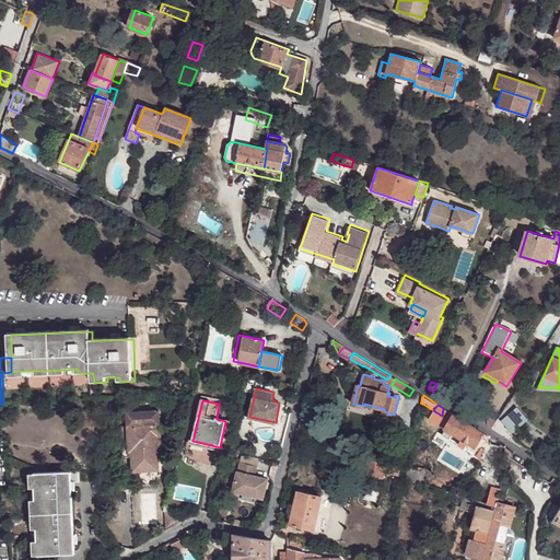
[(528,420),(517,407),(501,421),(512,434),(528,420)]
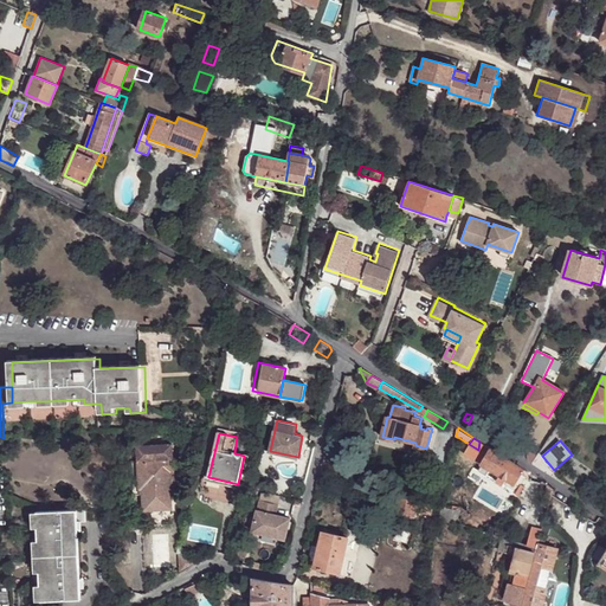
[(478,450),(477,461),(482,463),(491,449),(479,442),(478,450)]
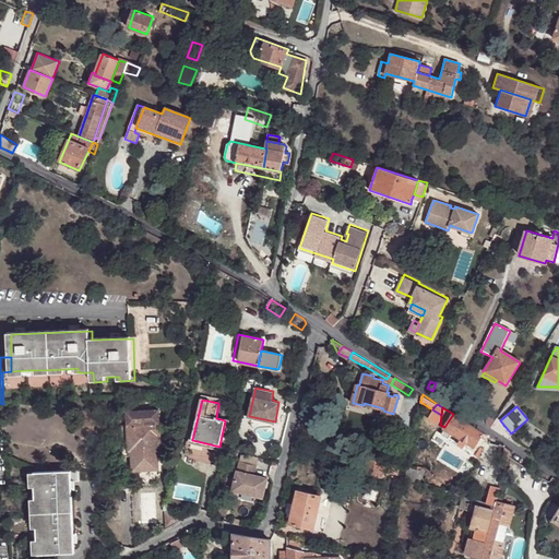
[(158,411),(126,413),(127,426),(128,452),(131,452),(131,458),(132,472),(157,470),(157,459),(156,442),(156,435),(159,435),(158,411)]
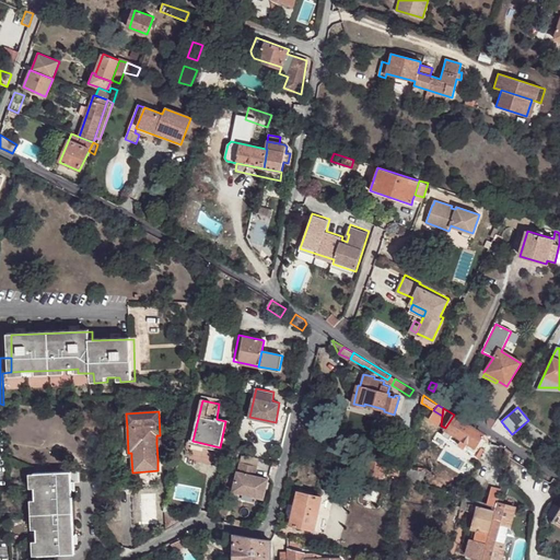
[(483,433),(454,415),(445,428),(453,433),(462,439),(468,442),(476,446),(480,438),(483,433)]
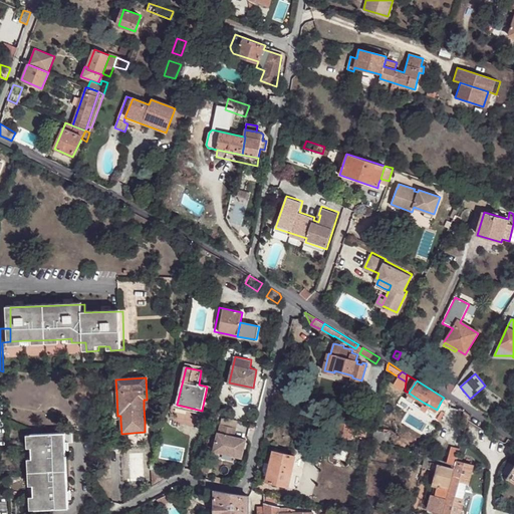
[(413,403),(416,398),(409,393),(406,399),(413,403)]
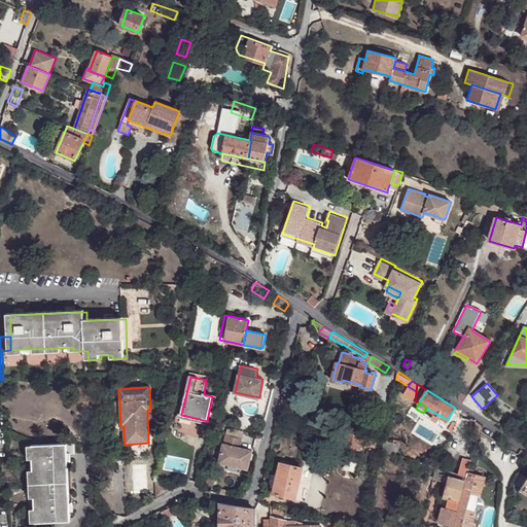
[(437,422),(441,416),(434,413),(430,418),(437,422)]
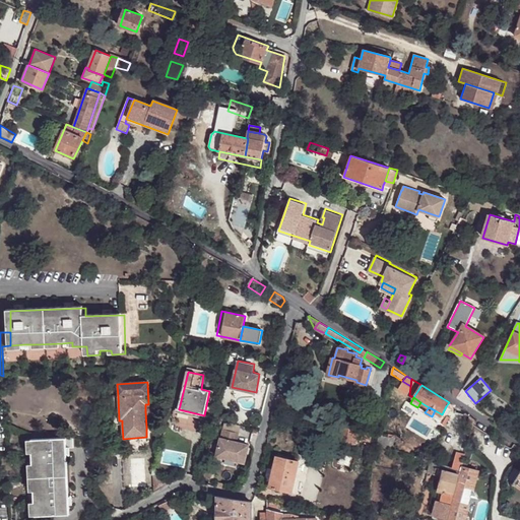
[(149,410),(145,411),(146,427),(153,426),(153,410),(149,410)]
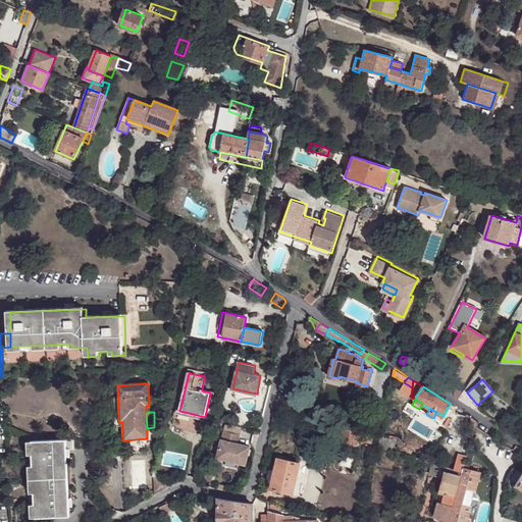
[(319,421),(307,418),(304,431),(316,434),(316,431),(319,421)]
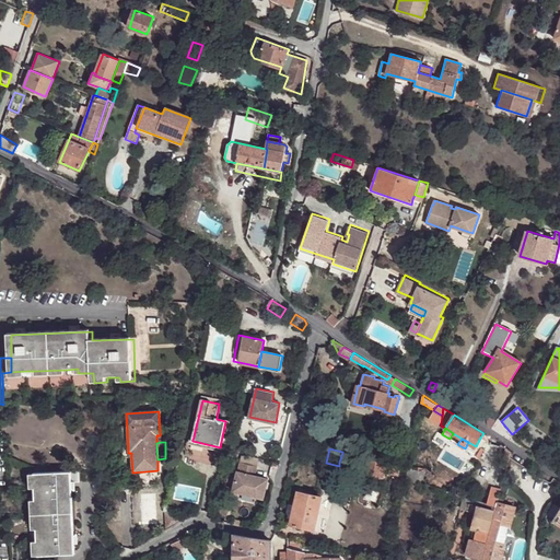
[(365,457),(342,452),(339,463),(363,468),(365,457)]
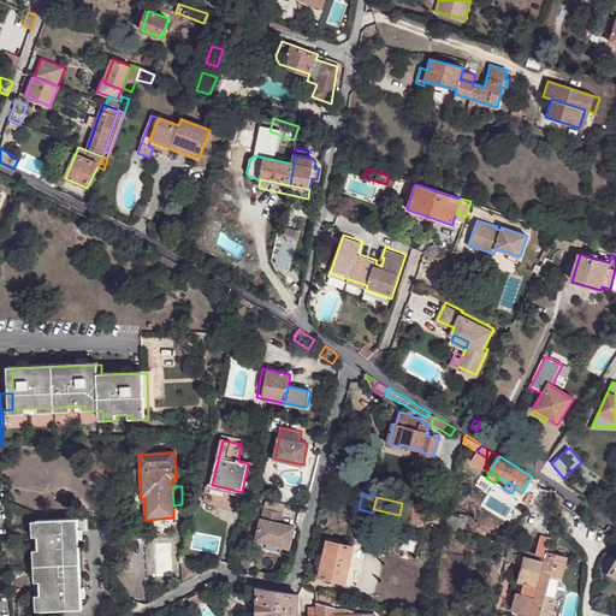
[(265,499),(262,509),(280,514),(283,503),(265,499)]
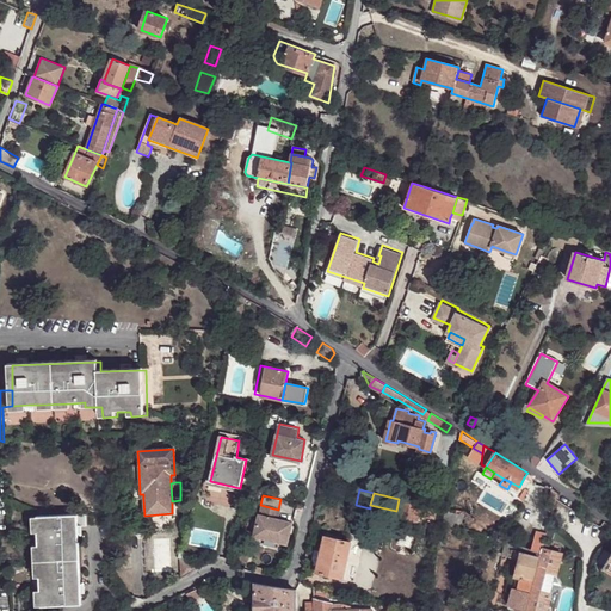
[(423,505),(399,499),(396,511),(396,514),(419,520),(420,514),(423,505)]
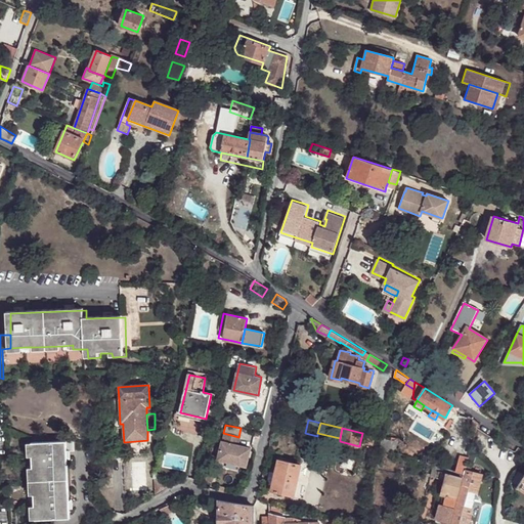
[(216,460),(245,467),(249,448),(236,445),(238,437),(223,433),(221,441),(220,441),(216,460)]
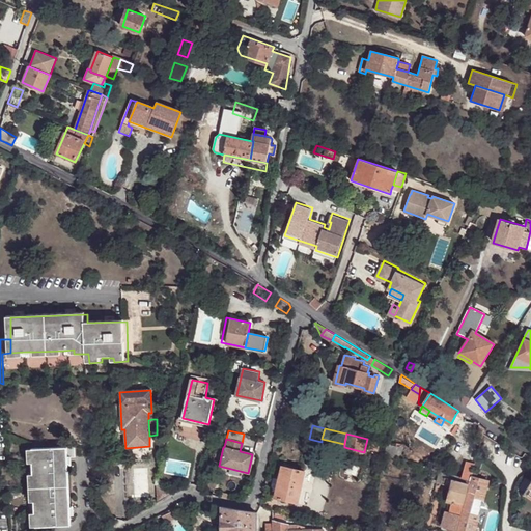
[(380,443),(367,439),(365,447),(378,451),(380,443)]
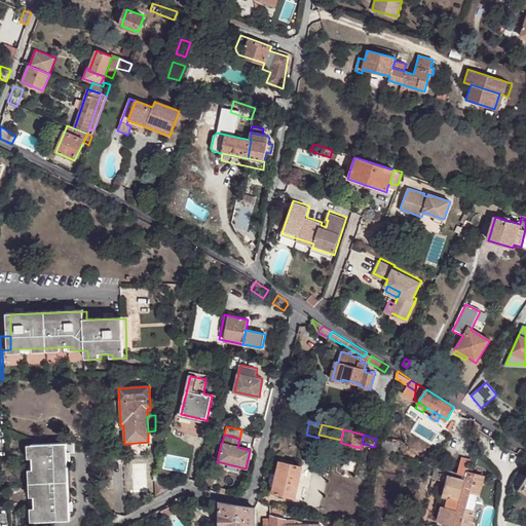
[(399,443),(384,441),(382,450),(397,453),(399,443)]
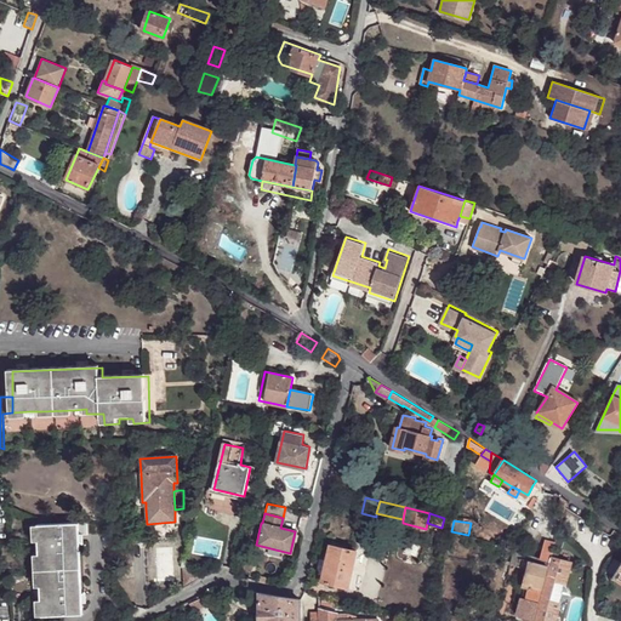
[(43,602),(43,616),(84,615),(80,536),(80,525),(40,528),(40,542),(41,556),(43,587),(43,602)]
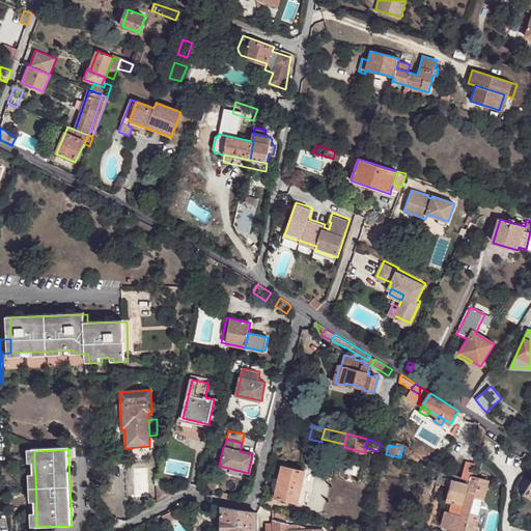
[(77,449),(68,449),(68,458),(77,458),(77,449)]
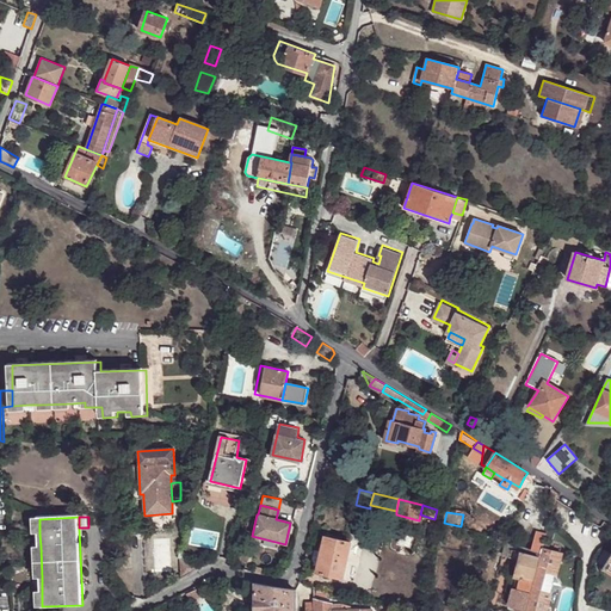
[(443,534),(444,525),(434,522),(433,522),(431,530),(443,534)]
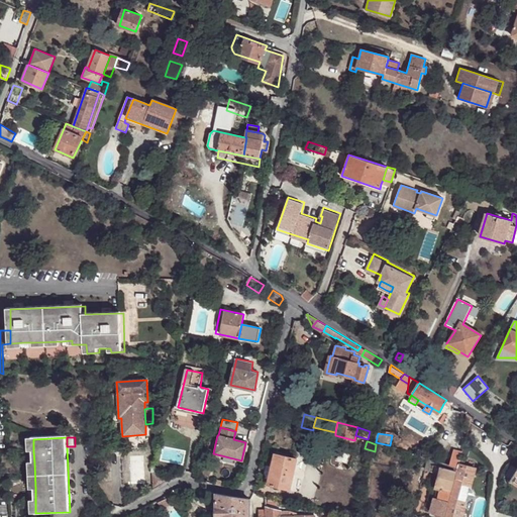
[(450,464),(458,467),(458,464),(461,452),(453,450),(450,464)]
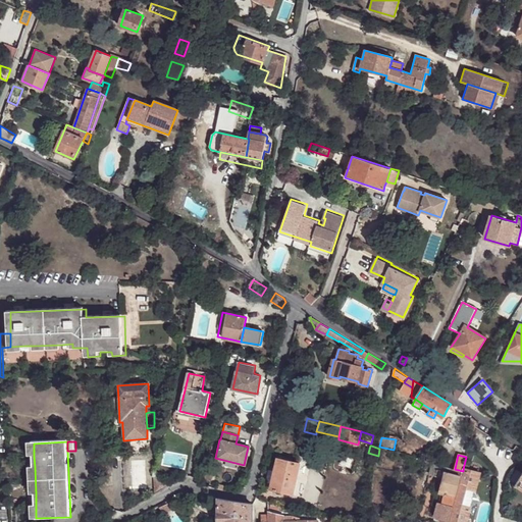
[(297,476),(300,464),(278,458),(271,488),(293,493),(297,476)]
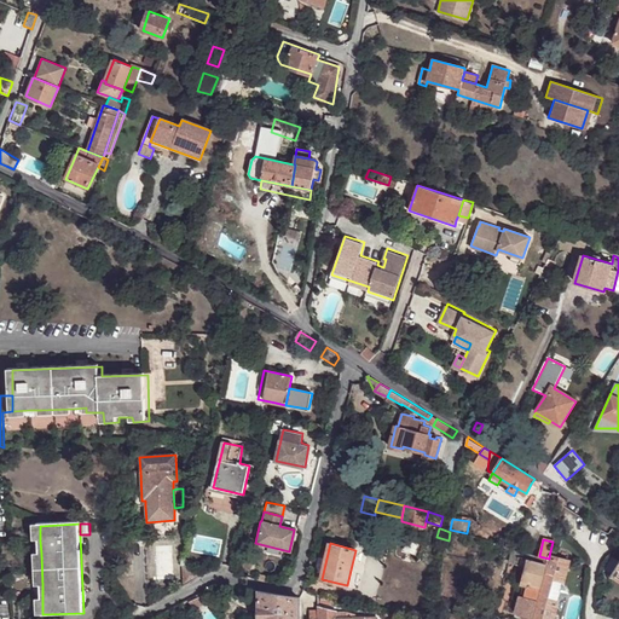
[(516,553),(515,556),(519,557),(528,560),(547,565),(549,559),(539,556),(514,548),(513,551),(516,553)]
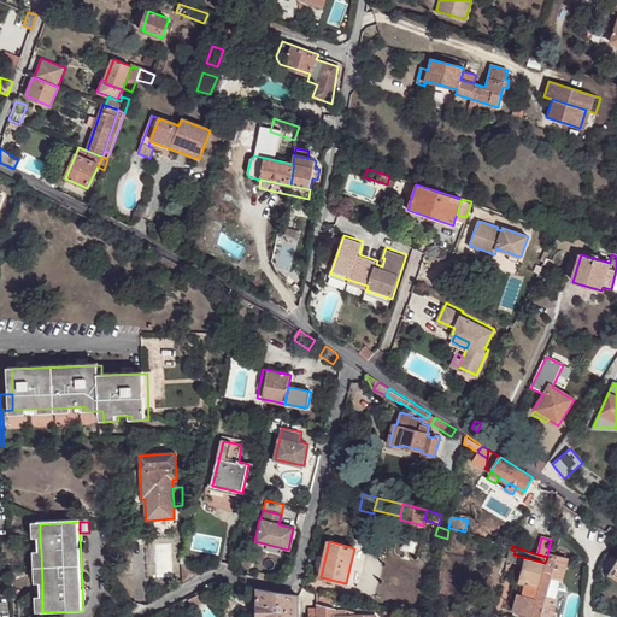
[(364,551),(354,548),(351,563),(360,566),(364,551)]
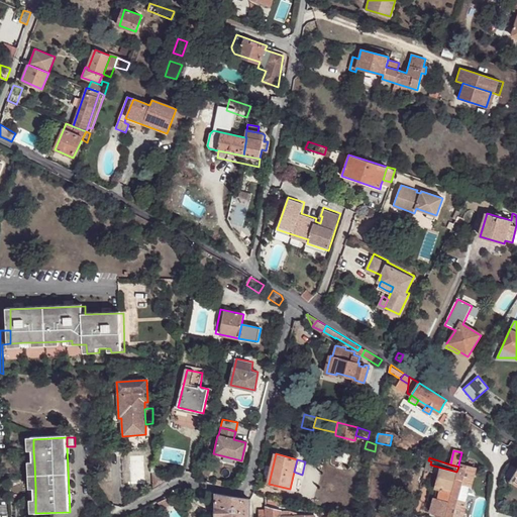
[(458,467),(456,472),(445,515),(451,516),(461,516),(467,500),(475,496),(471,487),(476,469),(458,464),(458,467)]
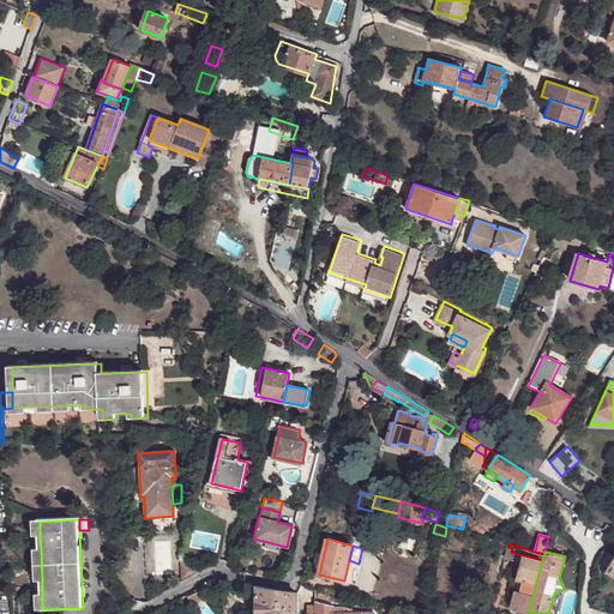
[(524,555),(515,553),(512,559),(523,563),(524,555)]
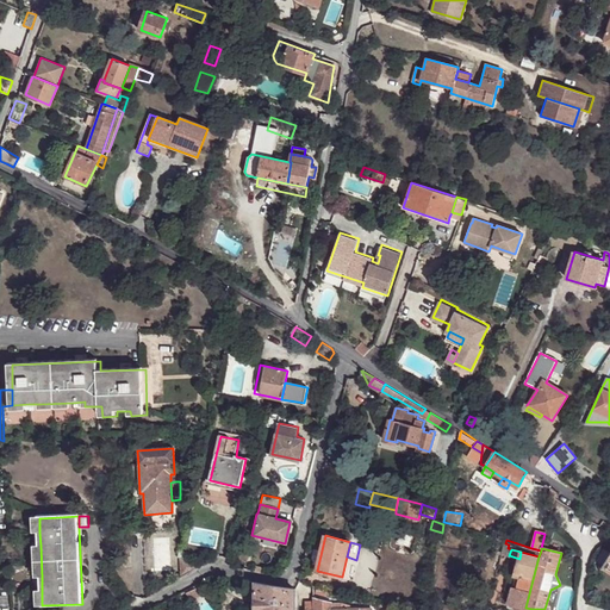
[(539,556),(521,552),(520,559),(516,571),(515,571),(515,574),(516,576),(509,603),(517,605),(526,608),(539,556)]
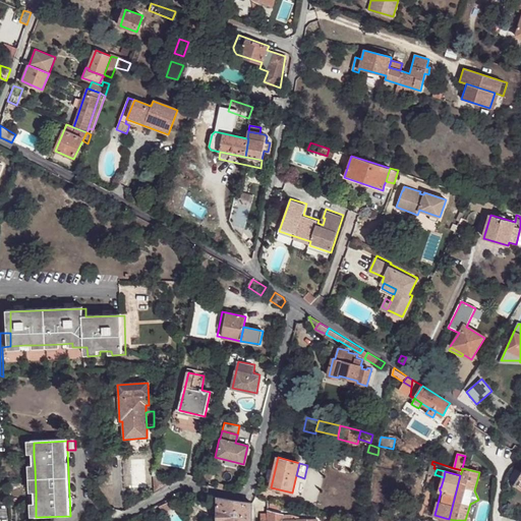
[(175,481),(154,477),(155,494),(175,481)]
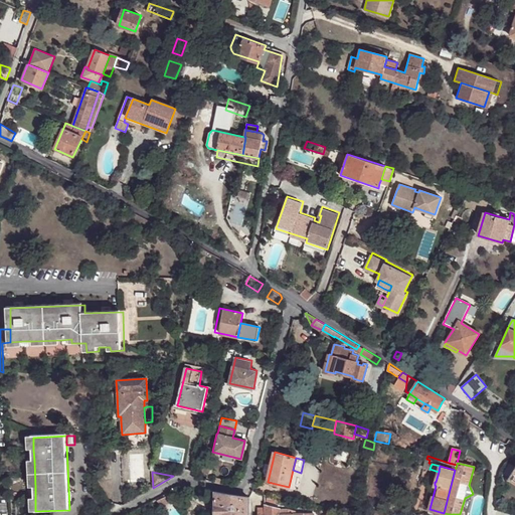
[(171,492),(164,496),(166,498),(170,496),(172,502),(175,501),(171,492)]
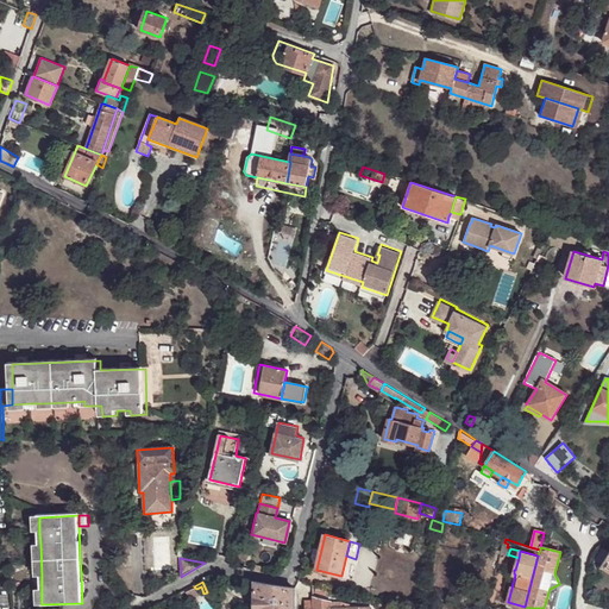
[(294,608),(295,588),(256,582),(255,608),(294,608)]
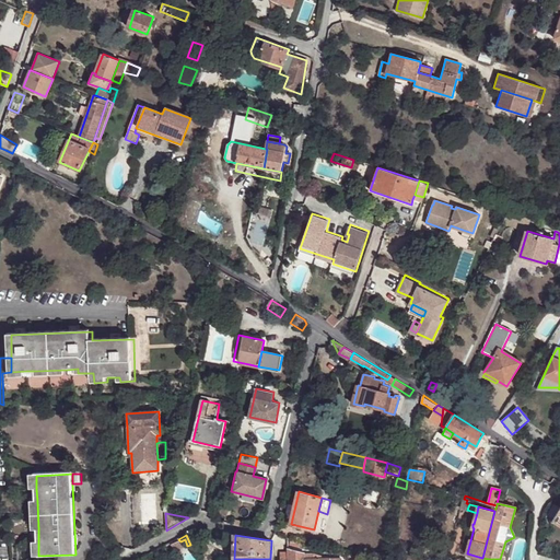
[(181,541),(173,546),(176,552),(187,546),(185,539),(181,541)]
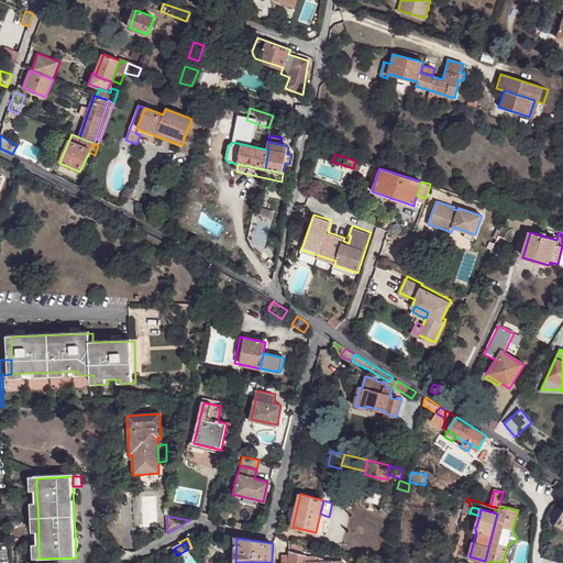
[(290,555),(289,562),(306,562),(306,558),(306,556),(290,552),(290,555)]
